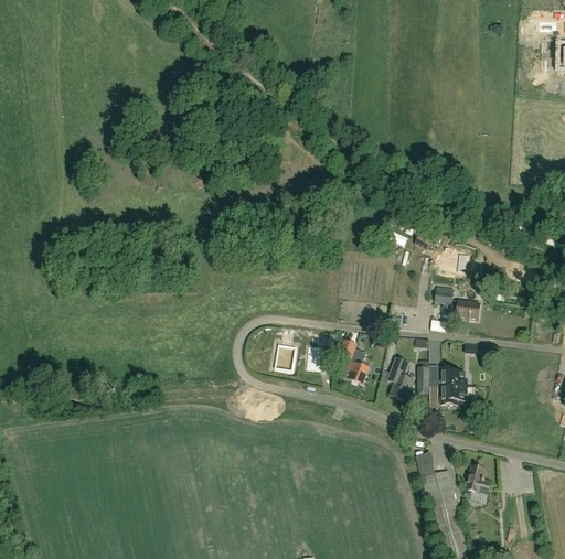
[(553,17),(537,17),(537,28),(553,28),(553,17)]
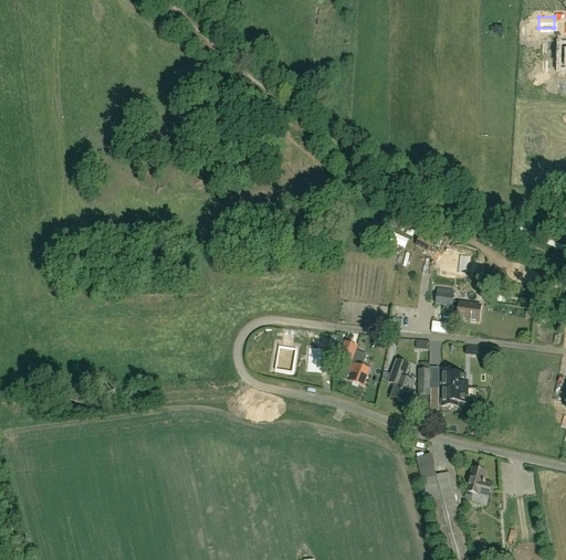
[(419,232),(415,241),(428,247),(433,239),(419,232)]
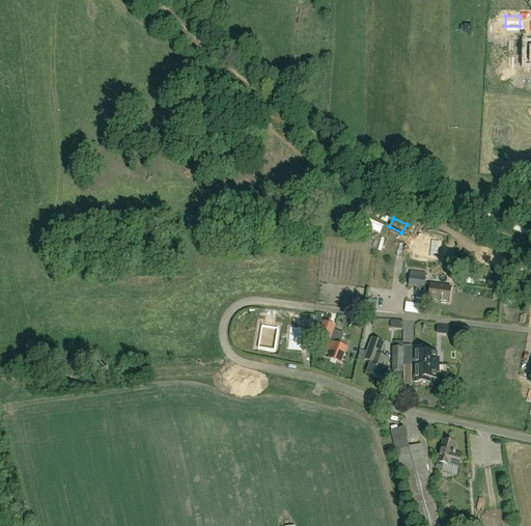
[(415,249),(428,250),(430,236),(417,234),(415,249)]
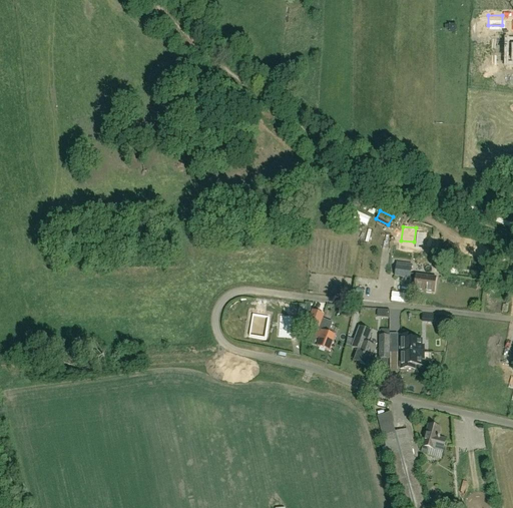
[(410,275),(410,271),(411,260),(396,258),(394,273),(410,275)]
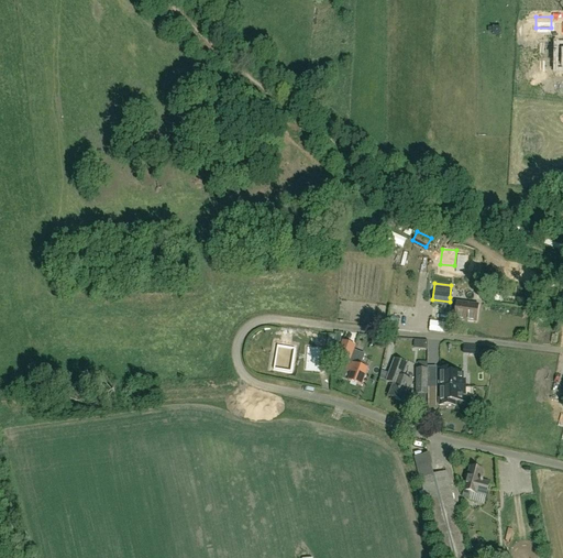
[(476,317),(478,301),(450,297),(450,302),(449,306),(455,306),(455,315),(476,317)]
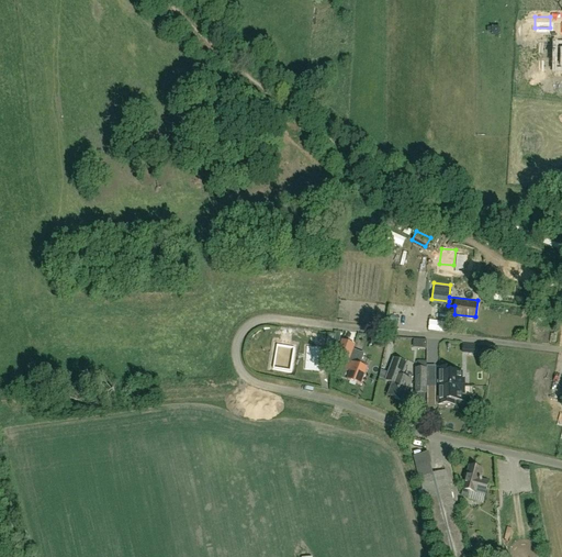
[(343,336),(337,351),(348,354),(344,366),(350,368),(347,375),(347,376),(360,380),(367,364),(359,361),(363,349),(352,345),(353,341),(343,336)]
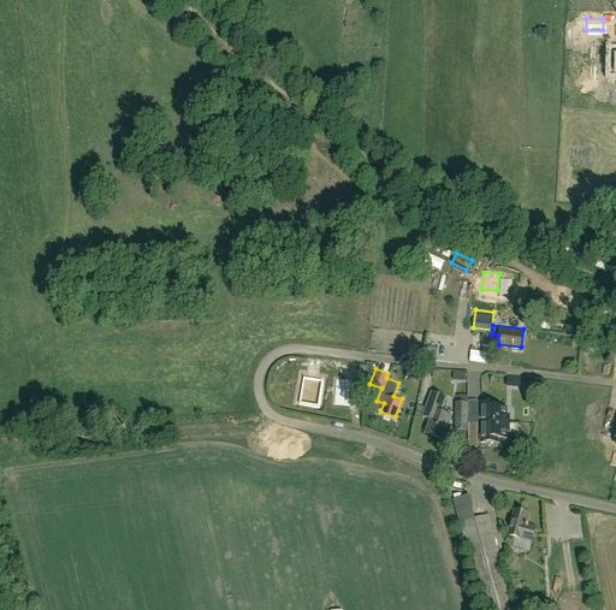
[(452,368),(451,380),(465,382),(466,368),(452,368)]
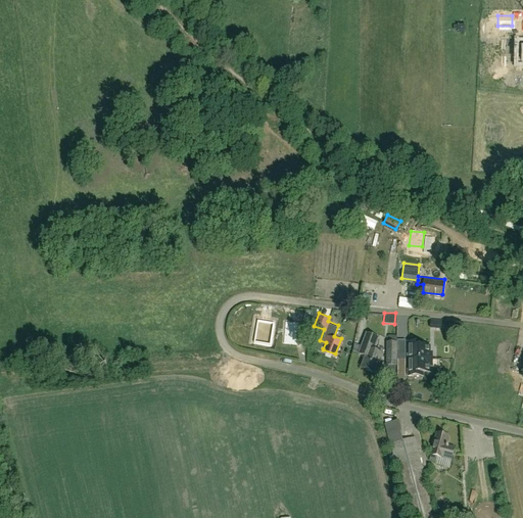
[(257,336),(273,339),(275,329),(283,330),(283,338),(298,338),(297,317),(283,318),(283,325),(276,324),(276,317),(260,315),(260,316),(252,315),(251,320),(259,321),(257,336)]
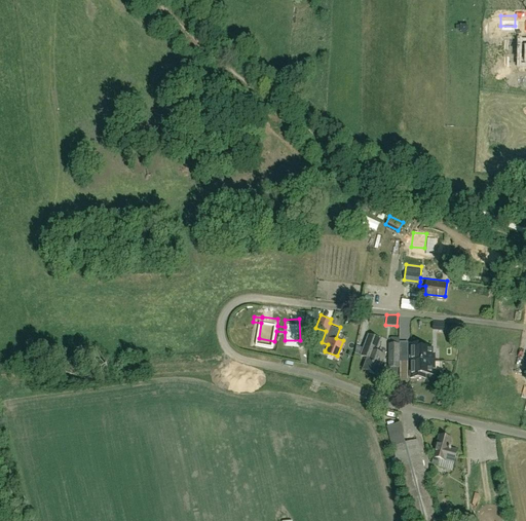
[(434,318),(433,325),(456,327),(457,320),(434,318)]
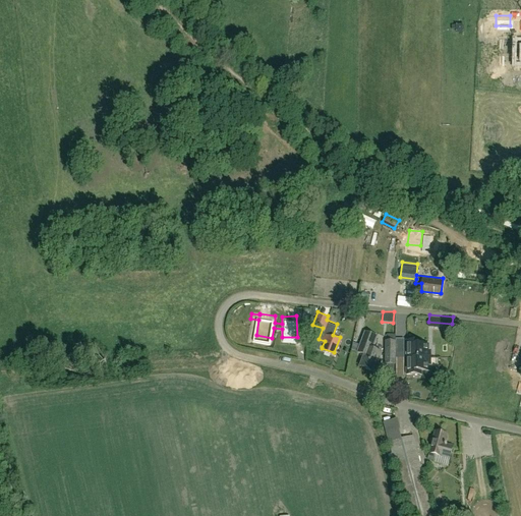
[(382,349),(372,346),(378,333),(364,328),(356,349),(364,352),(360,361),(372,366),(378,355),(379,356),(382,349)]
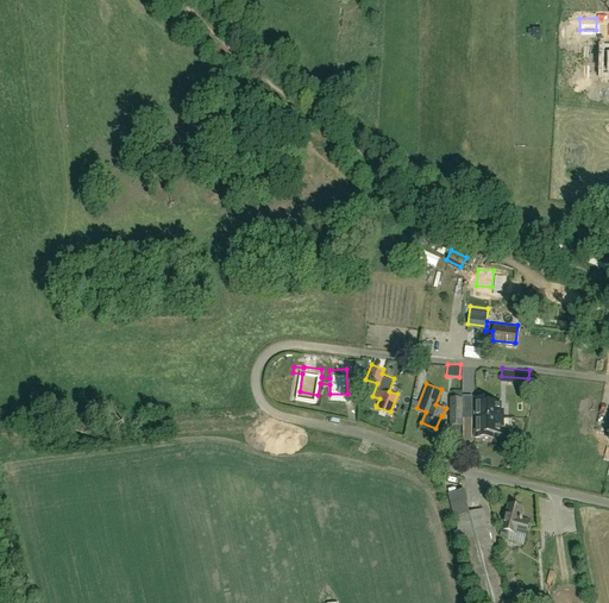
[(462,421),(463,387),(452,387),(452,395),(450,395),(450,421),(462,421)]
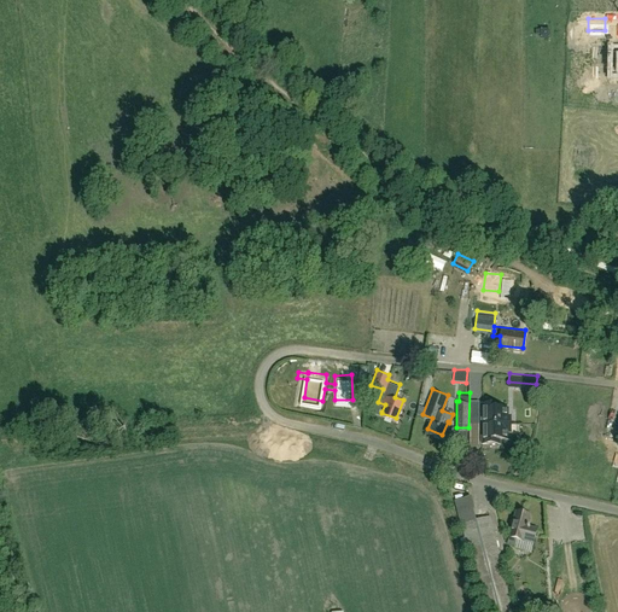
[(500,400),(482,400),(482,420),(511,420),(511,412),(508,412),(508,404),(500,404),(500,400)]
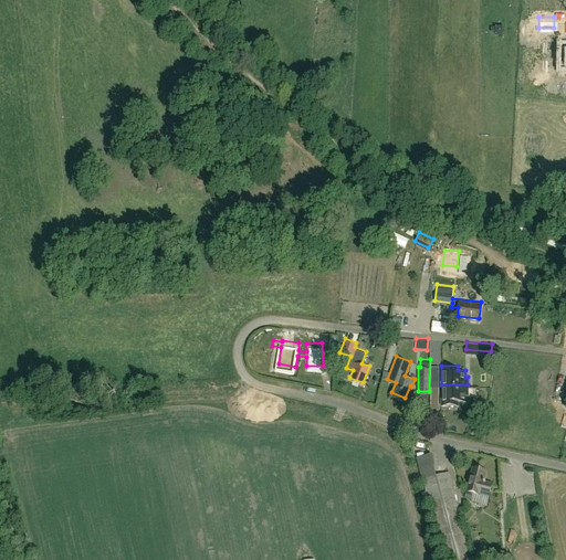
[(471,376),(480,376),(479,366),(470,366),(471,376)]
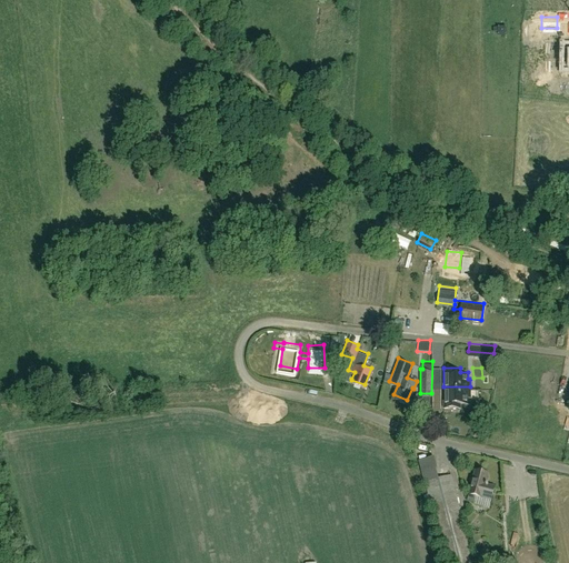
[(470,394),(470,386),(443,386),(443,404),(460,404),(460,400),(468,400),(468,394),(470,394)]
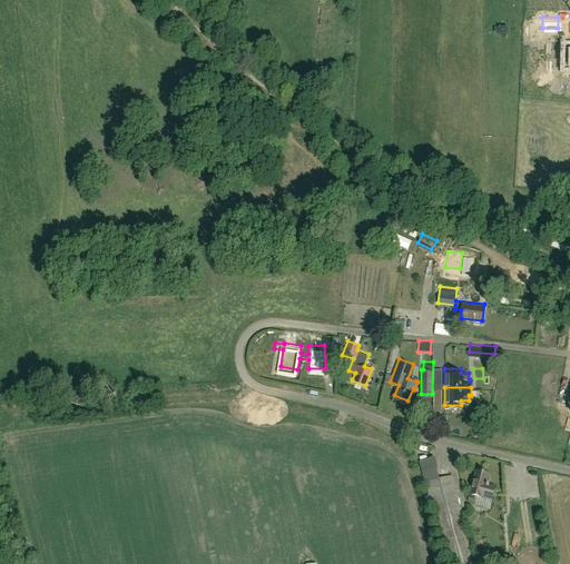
[(433,456),(420,459),(423,471),(436,467),(433,456)]
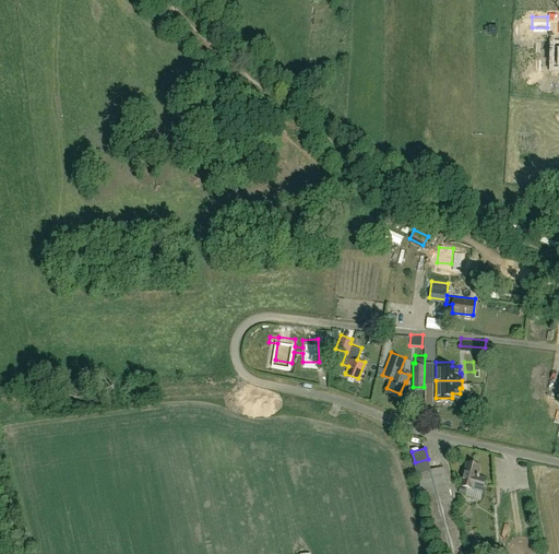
[(486,474),(476,472),(478,463),(466,460),(461,482),(459,488),(465,491),(467,484),(473,485),(483,487),(486,474)]
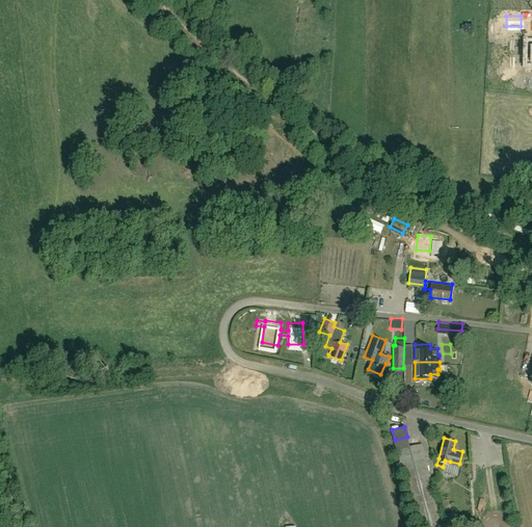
[(445,526),(423,441),(397,447),(417,526),(445,526)]
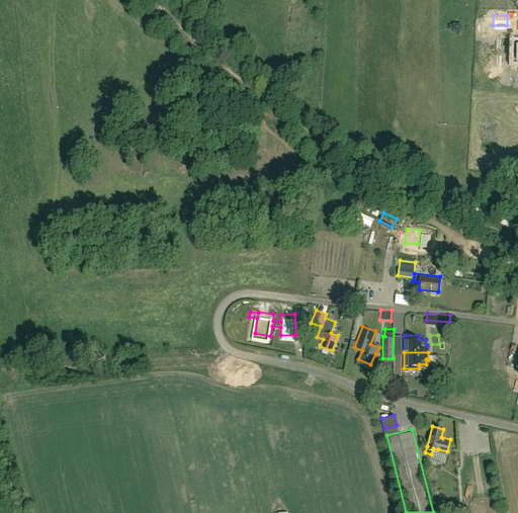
[(488,432),(478,434),(480,446),(490,444),(488,432)]
